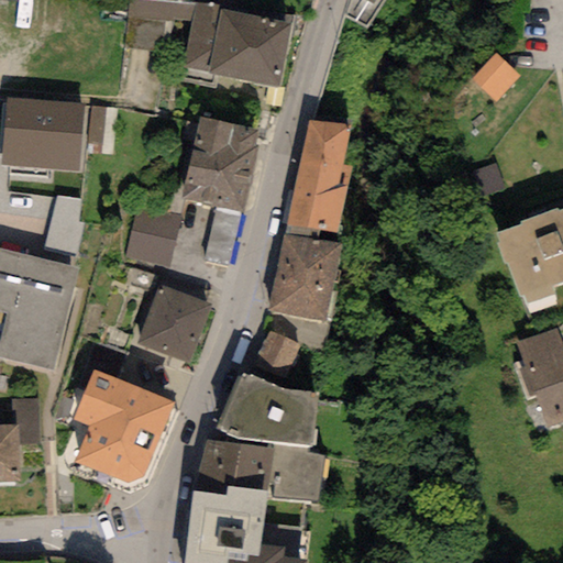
[(196,7),(139,0),(127,0),(124,47),(161,50),(166,20),(192,21),(196,7)]
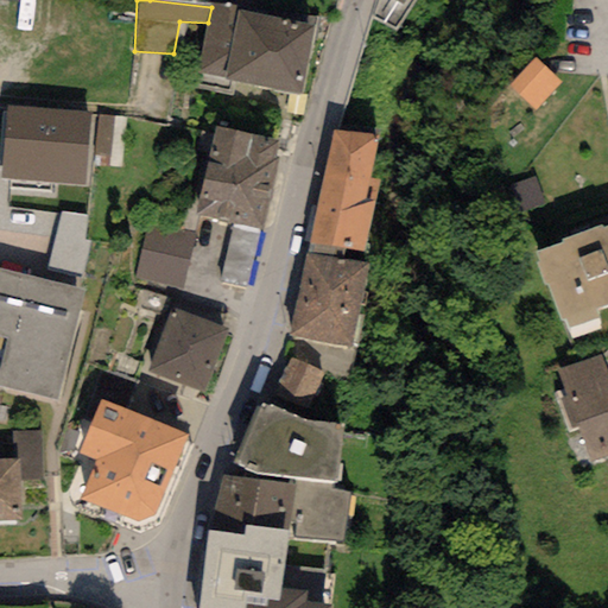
[(229,0),(229,5),(239,7),(239,11),(261,16),(261,0),(229,0)]
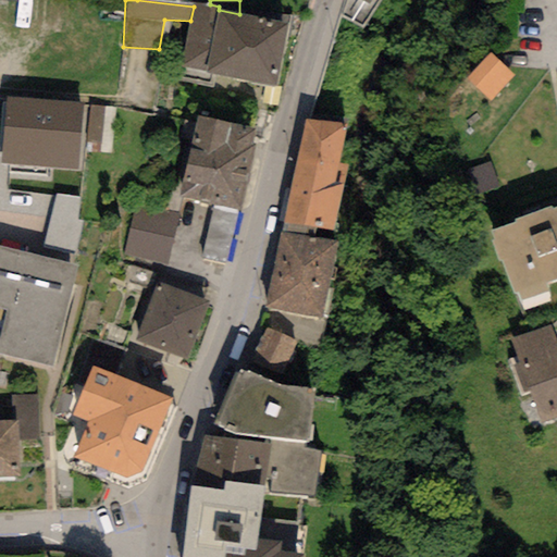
[(239,14),(219,10),(219,7),(210,4),(194,3),(194,7),(190,21),(182,67),(207,73),(273,87),(286,23),(239,14)]
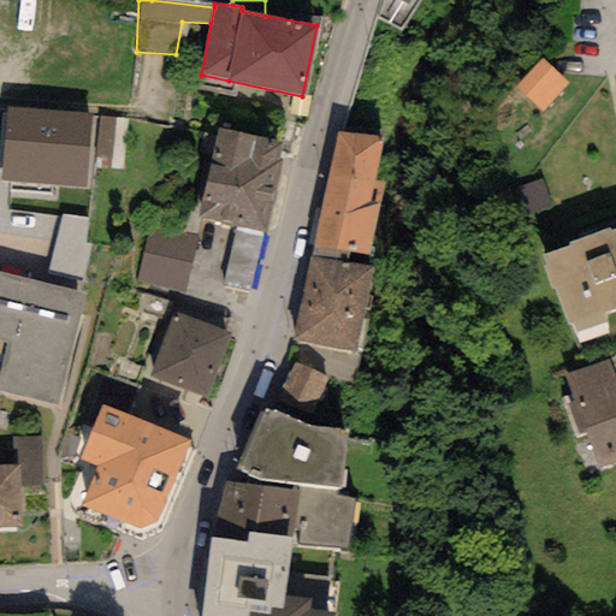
[(568,86),(539,58),(510,88),(539,116),(568,86)]
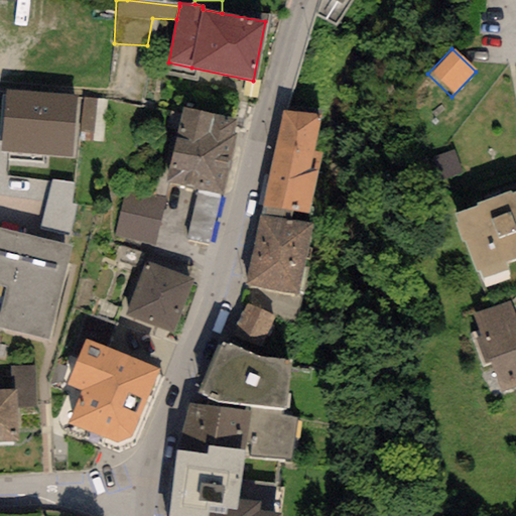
[(4,91),(0,139),(0,149),(70,155),(76,97),(4,91)]
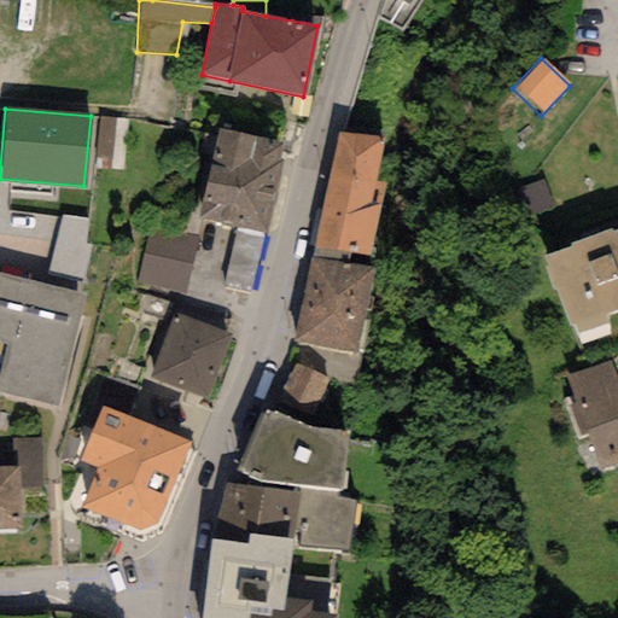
[(220,129),(199,217),(268,233),(289,145),(220,129)]
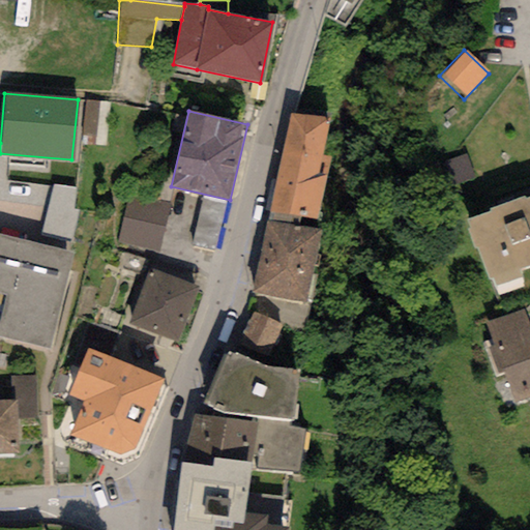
[(330,120),(289,113),(268,211),(293,216),(318,219),(331,157),(322,155),(330,120)]
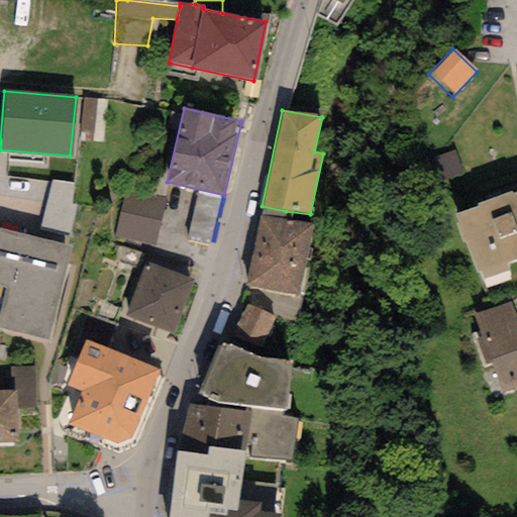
[(74,183),(52,181),(39,228),(69,234),(77,205),(71,204),(74,183)]
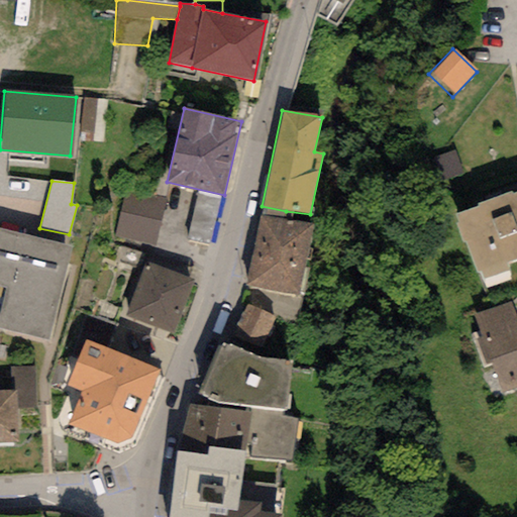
[(166,197),(125,187),(113,236),(153,246),(166,197)]
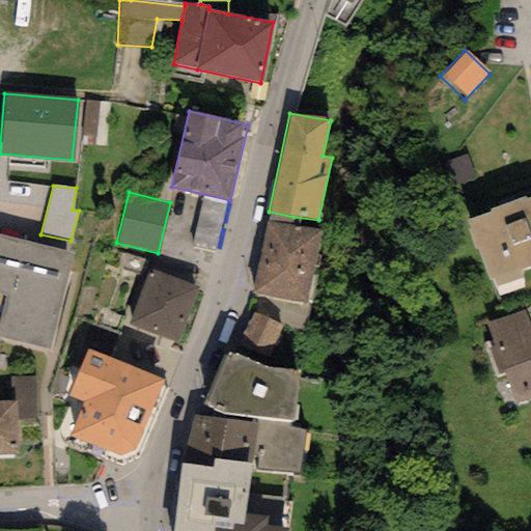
[(491,212),(468,221),(471,229),(467,230),(474,249),(477,248),(491,281),(494,280),(497,287),(526,276),(523,270),(530,267),(530,198),(526,200),(525,196),(490,208),(491,212)]
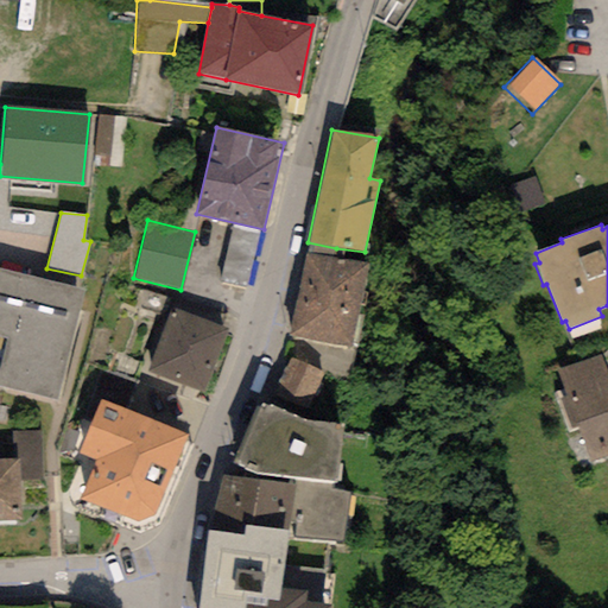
[(234,235),(229,285),(253,287),(259,238),(234,235)]
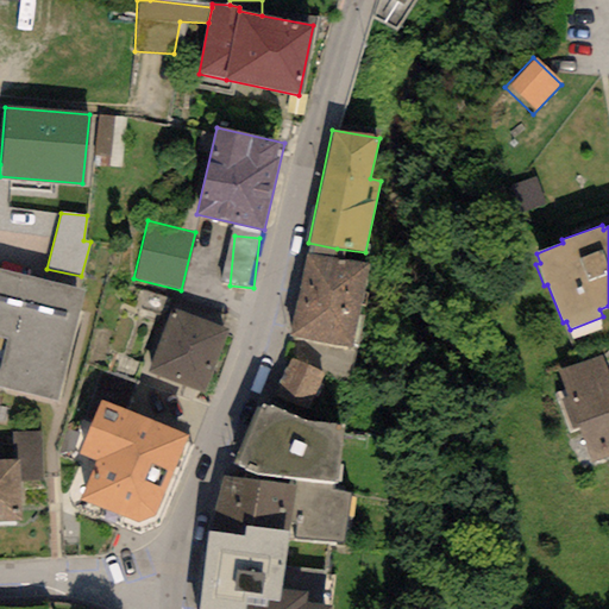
[(337,249),(308,243),(290,336),(352,349),(369,264),(334,257),(337,249)]
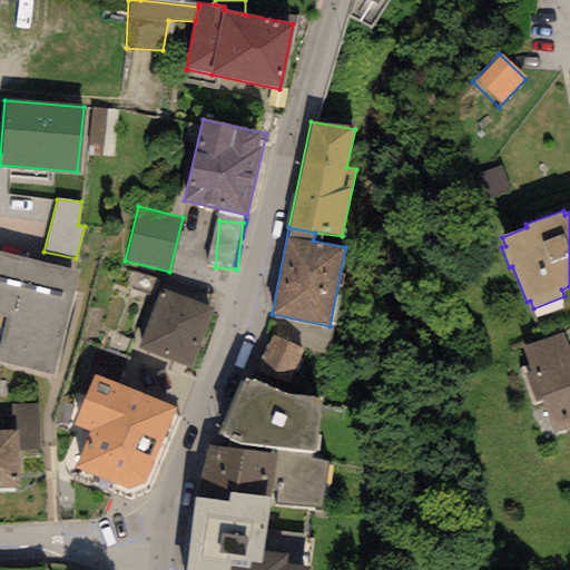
[(80,272),(0,253),(0,314),(7,316),(0,341),(0,362),(55,375),(80,272)]
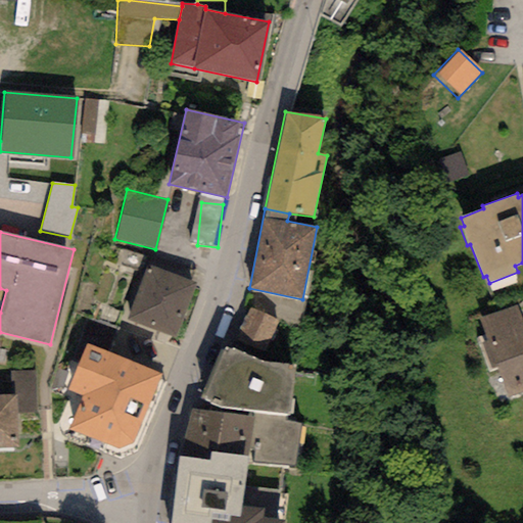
[(195,283),(147,265),(127,319),(176,336),(195,283)]
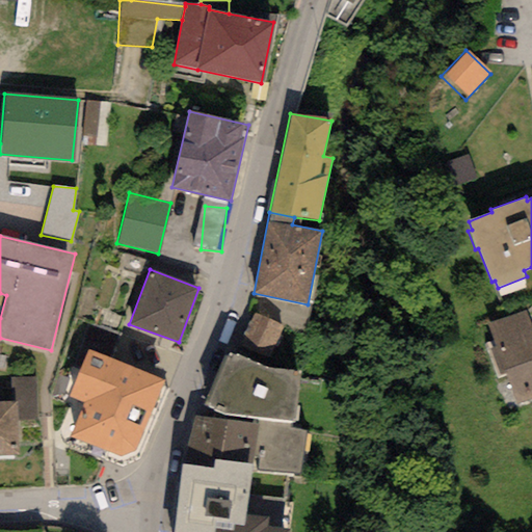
[(531,329),(525,310),(486,324),(495,347),(489,348),(499,374),(505,371),(517,404),(531,399),(531,329)]
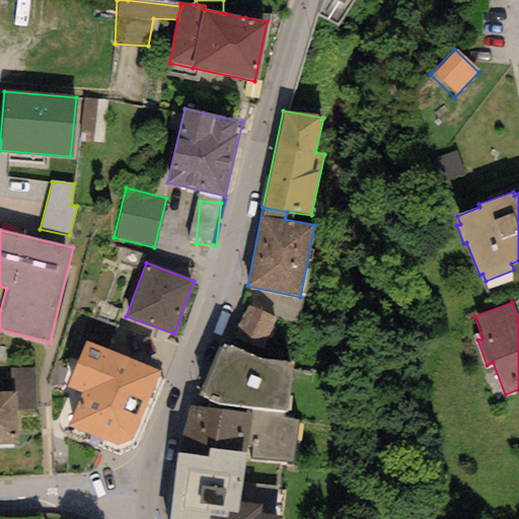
[(277,319),(247,306),(228,344),(257,358),(277,319)]
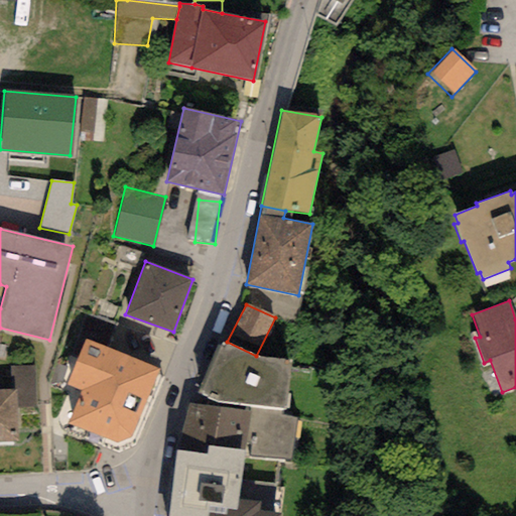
[(290,361),(256,356),(227,342),(222,340),(198,393),(217,403),(246,406),(284,410),(290,361)]
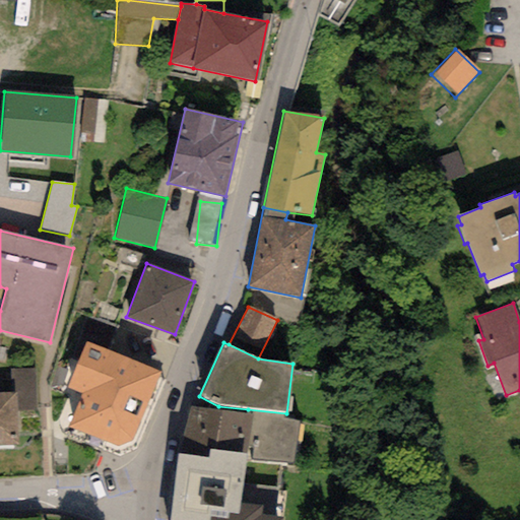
[(160,373),(85,343),(68,387),(82,393),(143,416),(160,373)]
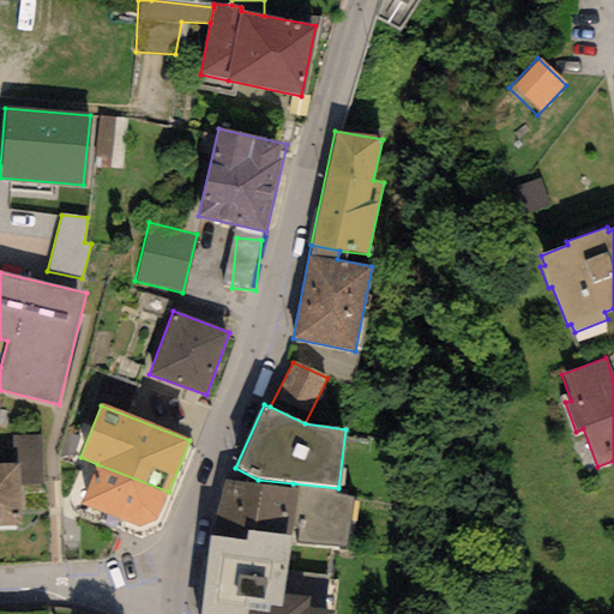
[(14,465),(0,465),(0,524),(18,524),(17,486),(43,485),(41,435),(13,437),(14,465)]
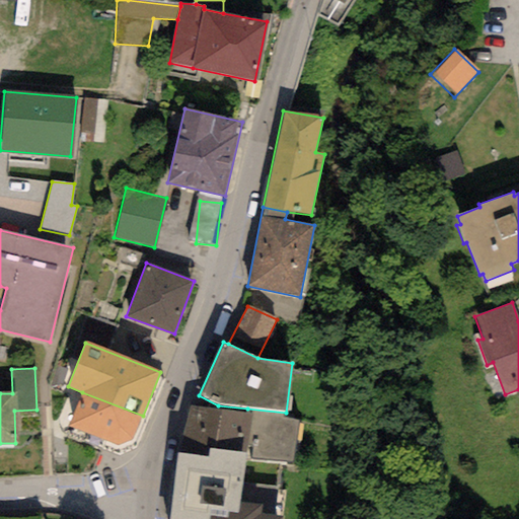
[(133,440),(143,416),(82,392),(69,427),(118,446),(133,440)]
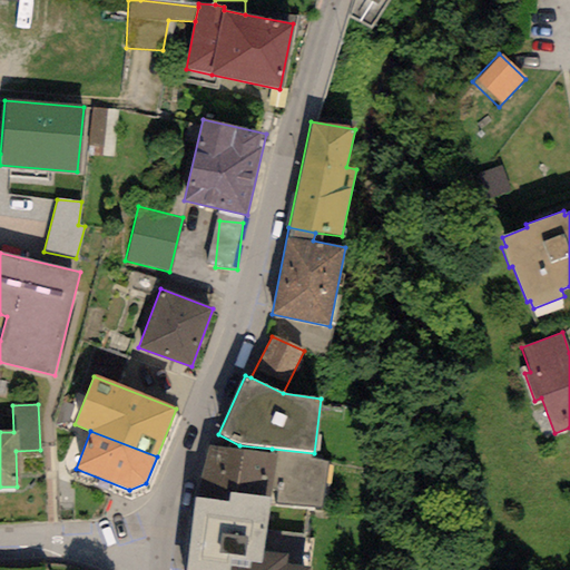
[(272,454),(207,445),(194,499),(227,502),(228,492),(269,497),(268,503),(321,508),(326,461),(314,459),(314,453),(272,449),(272,454)]
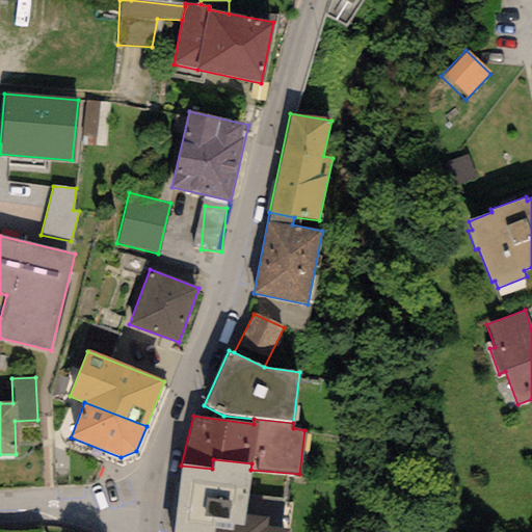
[(212,469),(181,466),(173,531),(214,531),(215,529),(233,531),(234,524),(244,526),(245,515),(250,470),(251,463),(213,459),(212,469)]
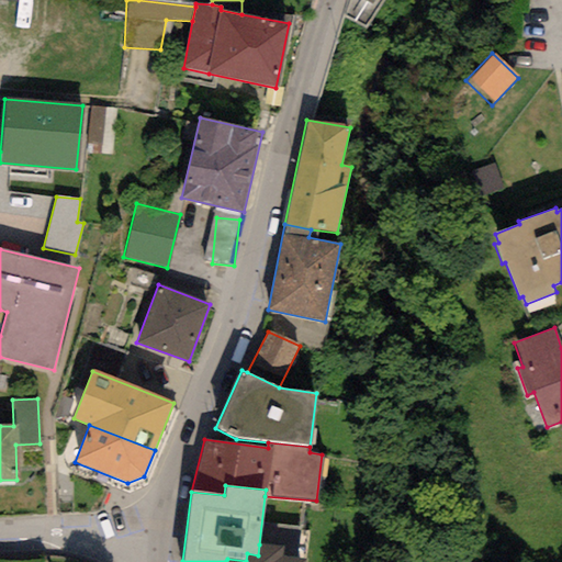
[(282,547),(259,544),(258,555),(247,553),(246,561),(227,559),(226,561),(304,561),(305,559),(281,557),(282,547)]
